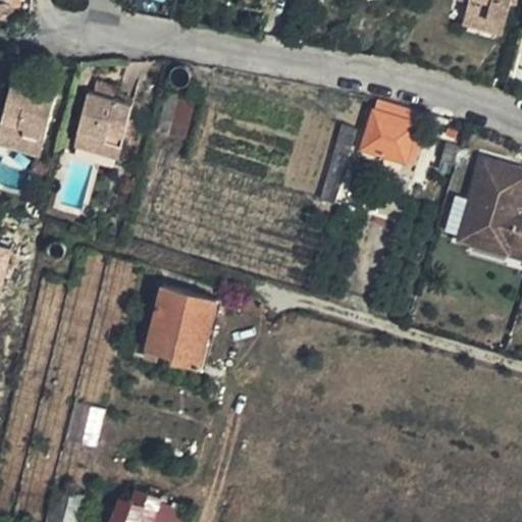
[(460,0),(466,1),(463,15),(497,23),(502,0),(460,0)]
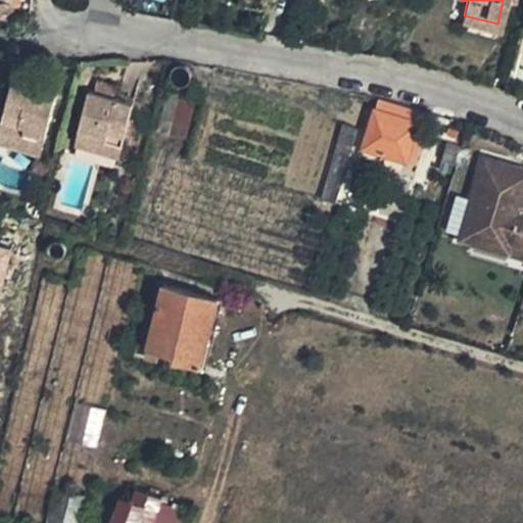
[(497,24),(464,15),(461,26),(494,34),(497,24)]
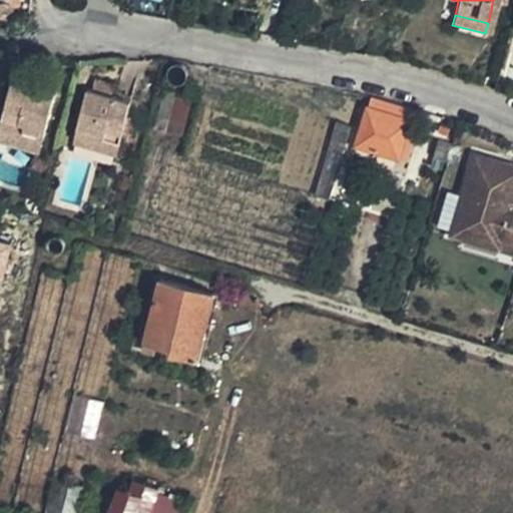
[(322,48),(336,51),(338,41),(336,41),(324,38),(322,48)]
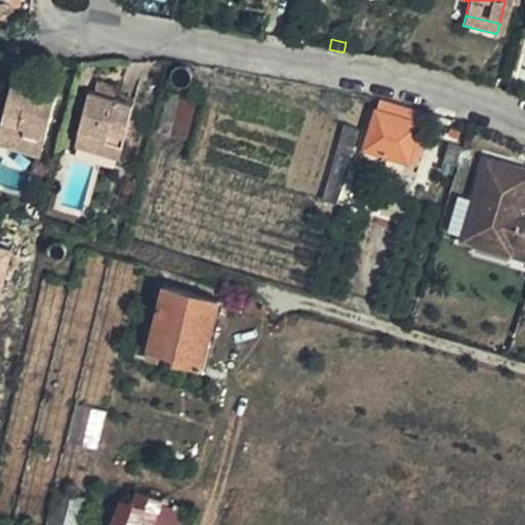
[(91,94),(112,99),(116,85),(95,80),(91,94)]
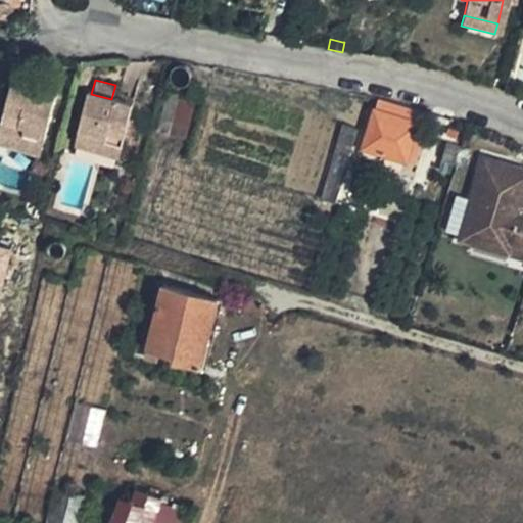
[(0,105),(0,135),(38,144),(50,96),(5,86),(0,105)]
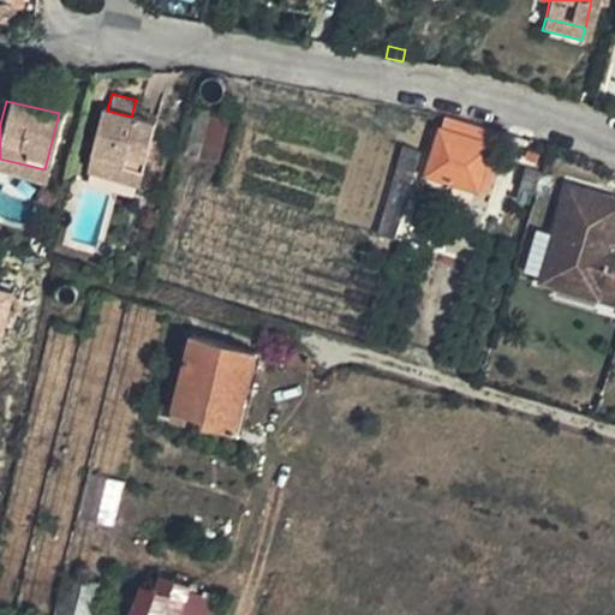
[(196,106),(185,154),(218,161),(228,119),(209,114),(210,111),(196,106)]
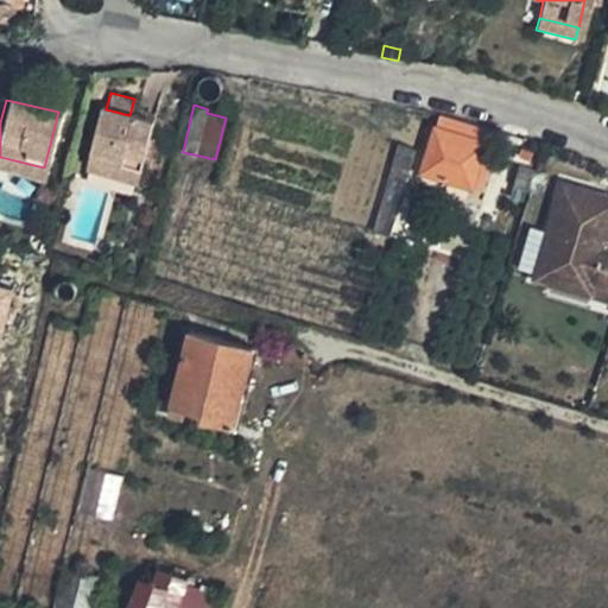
[(83,165),(133,178),(147,120),(130,115),(106,109),(97,107),(83,165)]
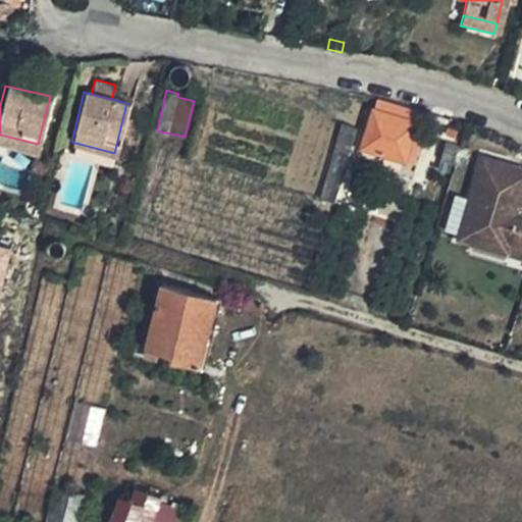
[(416,112),(375,101),(372,113),(413,125),(416,112)]
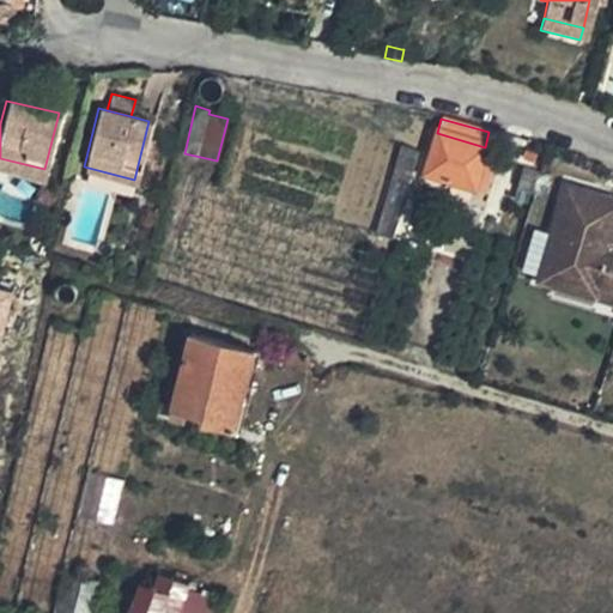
[(485,147),(437,133),(425,176),(474,190),(485,147)]
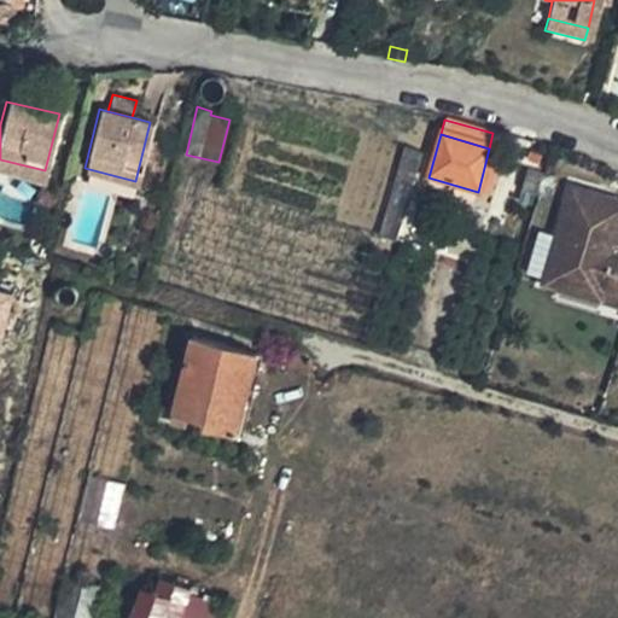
[(489,196),(501,152),(489,149),(478,192),(489,196)]
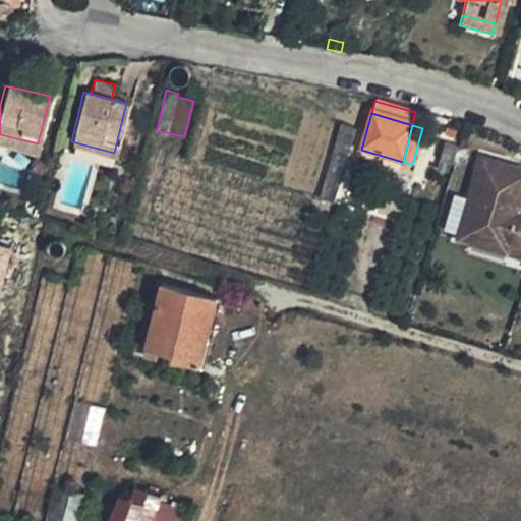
[(520,190),(520,170),(477,158),(454,239),(470,244),(474,231),(509,240),(505,254),(520,258),(520,215),(516,214),(517,211),(507,209),(512,188),(520,190)]
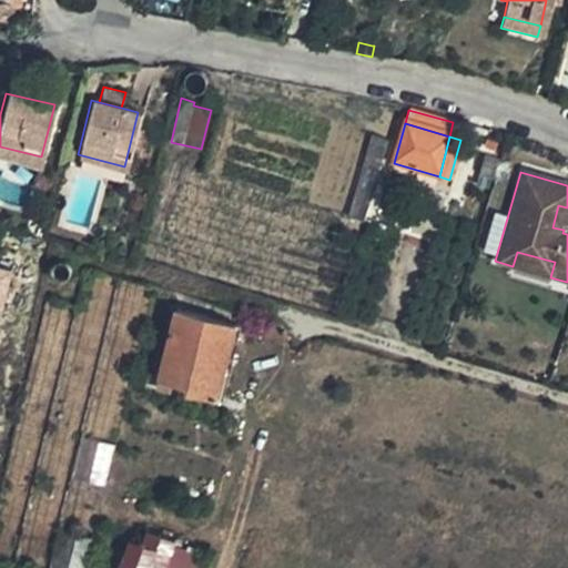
[(567,222),(566,222),(567,214),(567,208),(558,205),(553,227),(564,230),(563,233),(567,234),(567,222)]
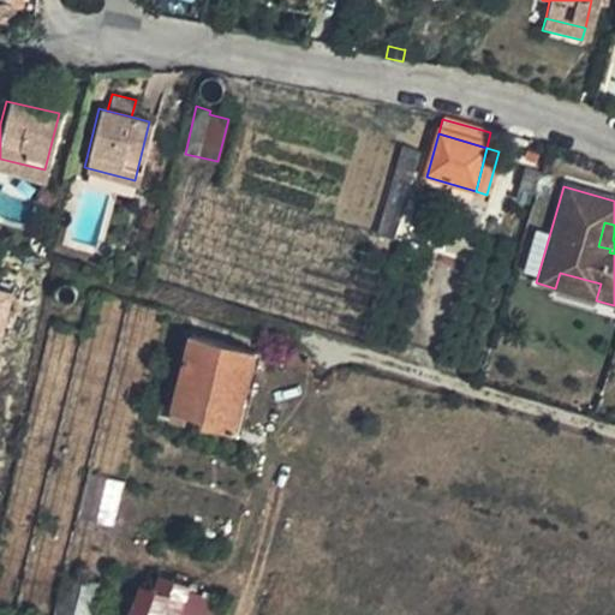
[(25,256),(39,258),(43,237),(39,236),(30,234),(25,256)]
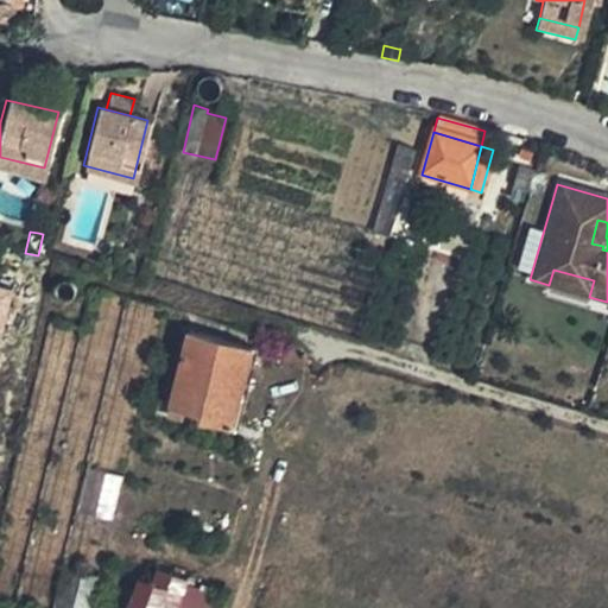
[(553,270),(549,285),(589,297),(594,280),(553,270)]
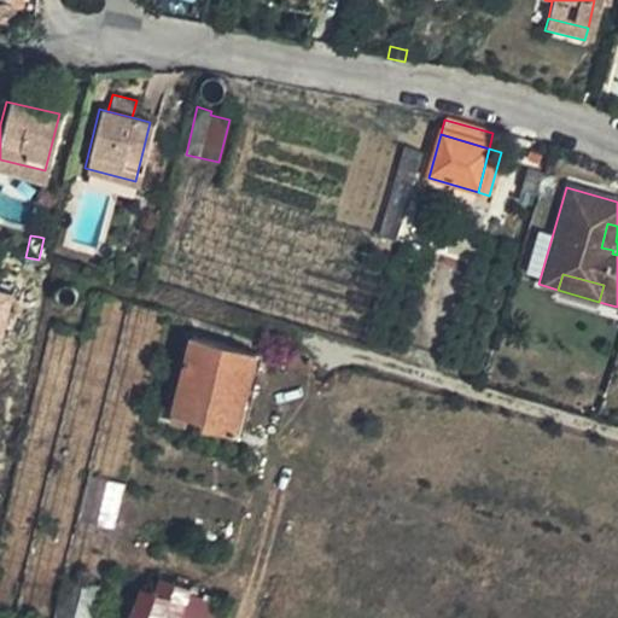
[(193,338),(174,412),(202,420),(199,426),(237,436),(257,356),(193,338)]
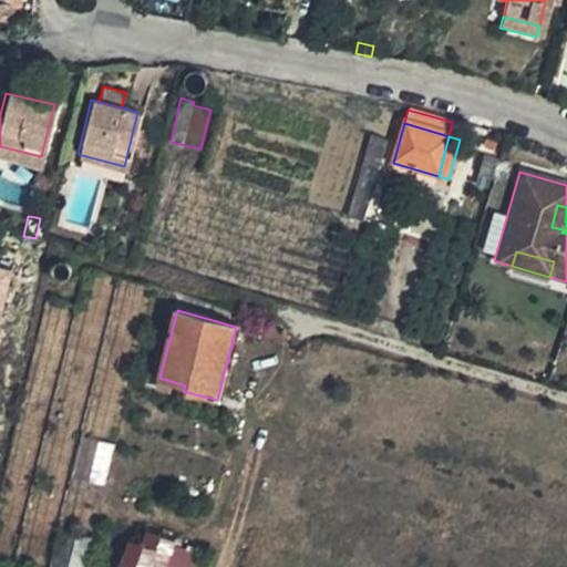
[(163,566),(169,548),(172,540),(146,532),(141,547),(126,543),(119,566),(163,566)]
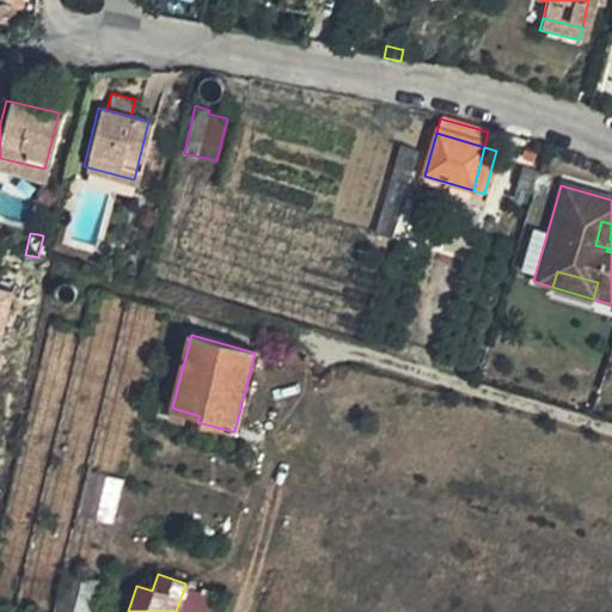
[(183,592),(176,611),(206,611),(210,600),(183,592)]
